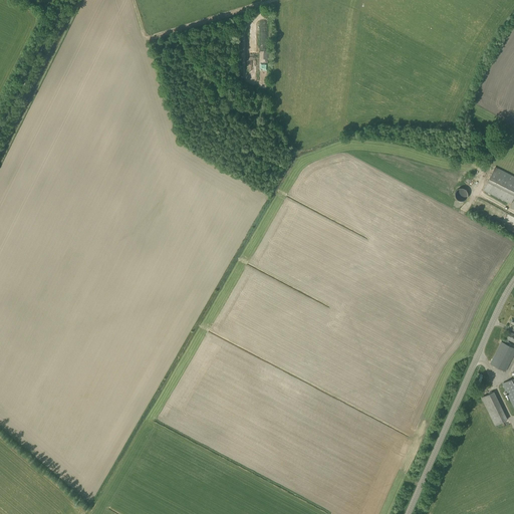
[(513,176),(513,177),(495,168),(484,190),(511,204),(513,197),(513,176)]
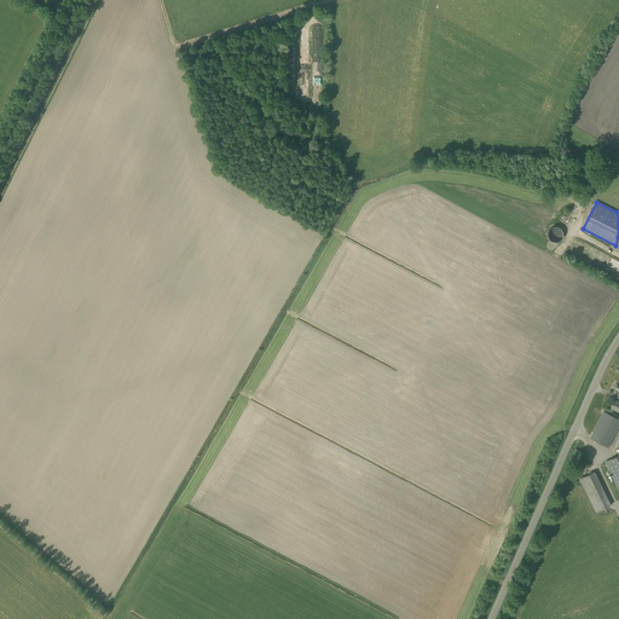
[(572,227),(576,221),(563,215),(561,221),(572,227)]
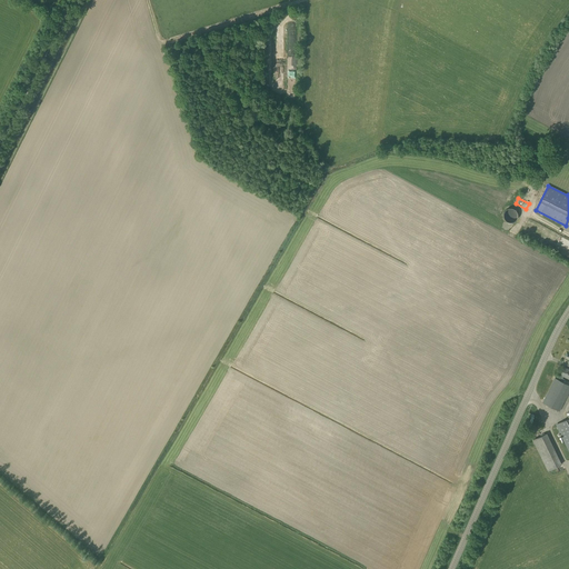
[(519,215),(518,212),(518,211),(517,209),(516,209),(515,208),(513,207),(512,207),(510,207),(509,207),(508,207),(506,208),(505,209),(505,210),(503,211),(503,212),(503,215),(503,216),(503,218),(505,219),(506,220),(507,221),(508,221),(509,222),(511,222),(512,222),(513,221),(516,220),(517,220),(517,219),(518,218),(518,216),(519,215)]
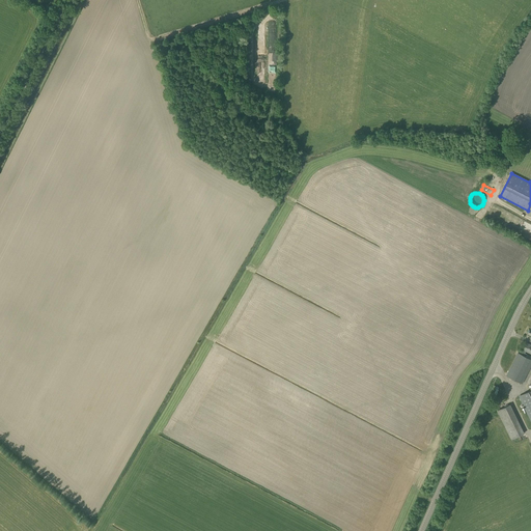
[(527,222),(518,219),(515,225),(525,228),(527,222)]
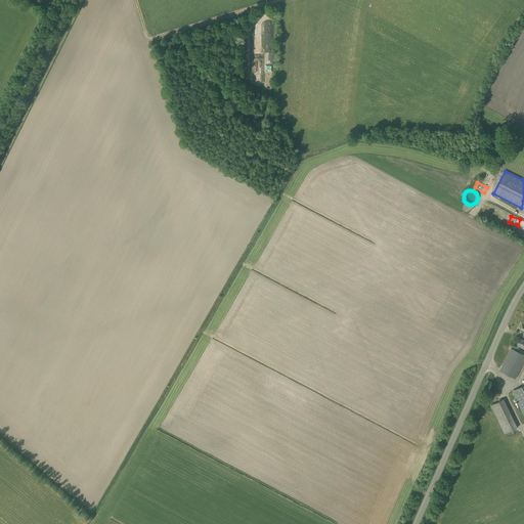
[(523,349),(523,340),(520,339),(514,350),(512,349),(500,370),(515,378),(523,359),(523,354),(516,351),(519,347),(523,349)]
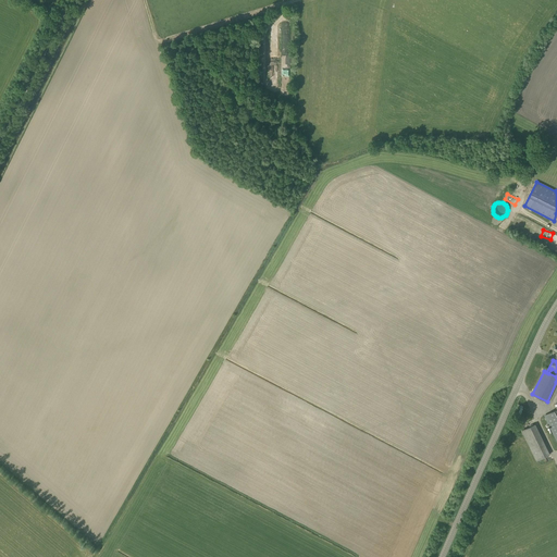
[(556,441),(556,409),(545,416),(556,441)]
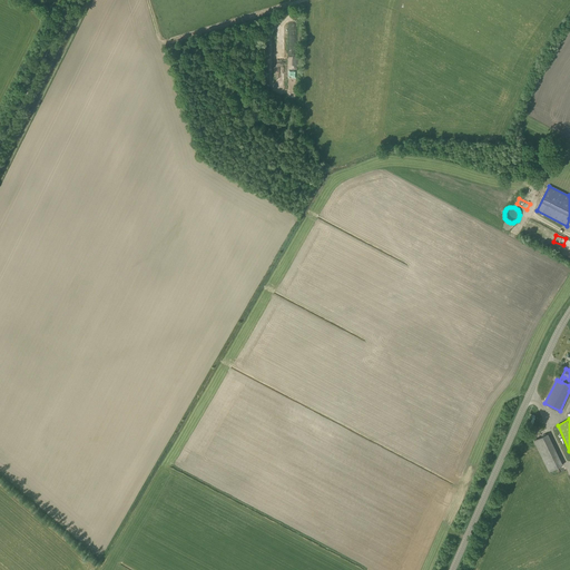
[(547,434),(546,435),(534,441),(542,458),(549,472),(562,465),(556,451),(547,434)]
